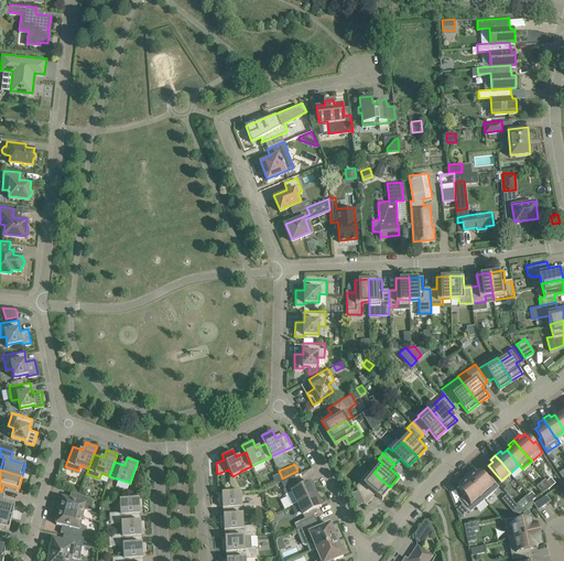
[(473,470),(466,475),(484,497),(498,485),(489,474),(485,478),(478,470),(475,472),(473,470)]
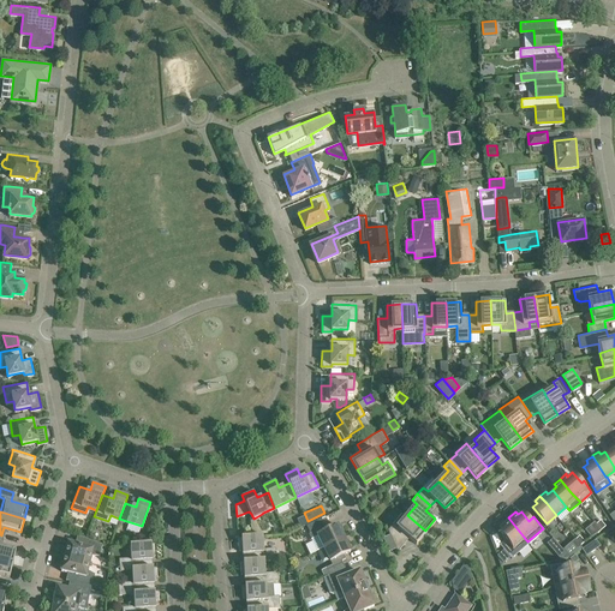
[(305,515),(299,519),(302,526),(306,523),(309,522),(308,521),(305,515)]
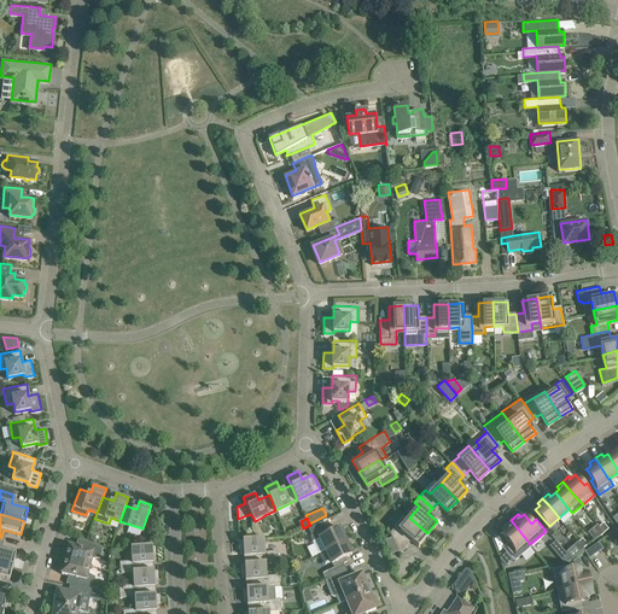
[(427,533),(409,518),(401,528),(395,524),(395,525),(394,524),(390,528),(390,531),(390,532),(385,534),(386,538),(391,536),(400,553),(407,544),(403,542),(408,536),(418,544),(427,533)]
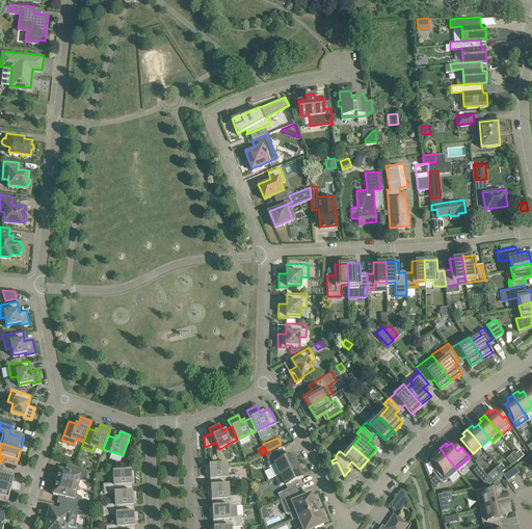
[(274,475),(297,464),(292,453),(286,455),(285,452),(281,453),(277,447),(267,452),(265,453),(268,459),(267,460),(269,465),(274,475)]
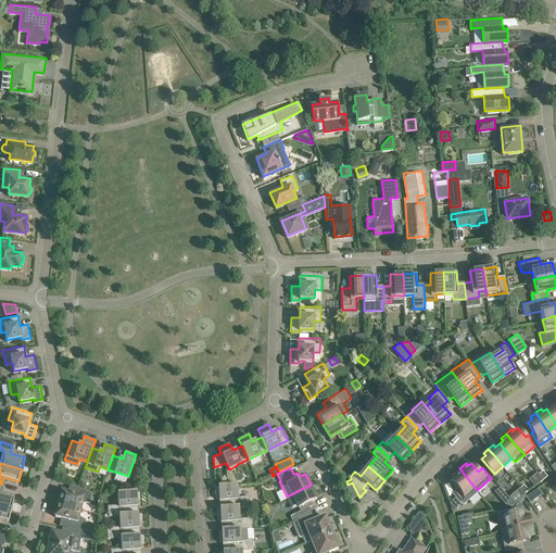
[(477,490),(459,468),(452,475),(454,477),(451,480),(458,488),(454,492),(463,503),(477,490)]
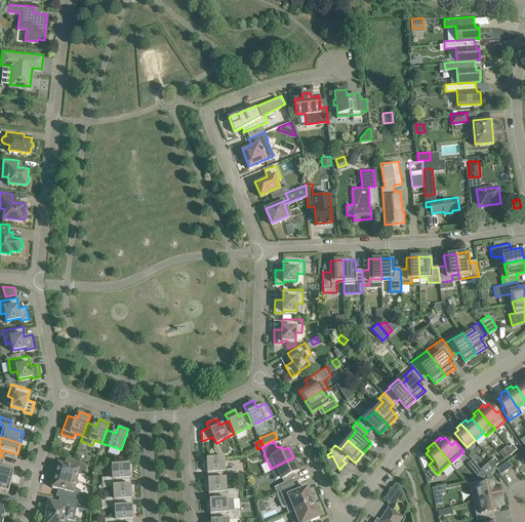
[(445,476),(463,458),(460,454),(442,472),(445,476)]
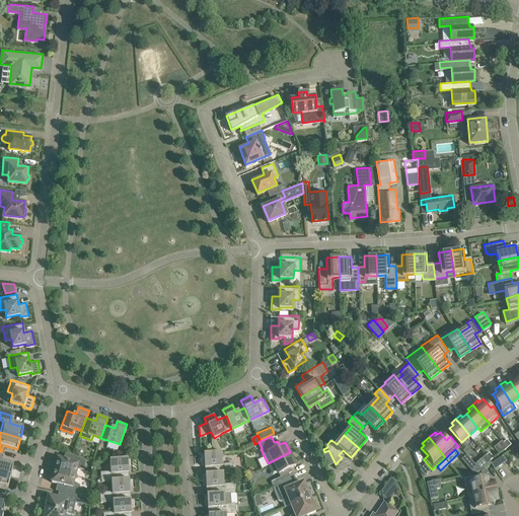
[(0,470),(11,473),(13,462),(0,458),(0,455),(1,452),(0,451),(0,470)]
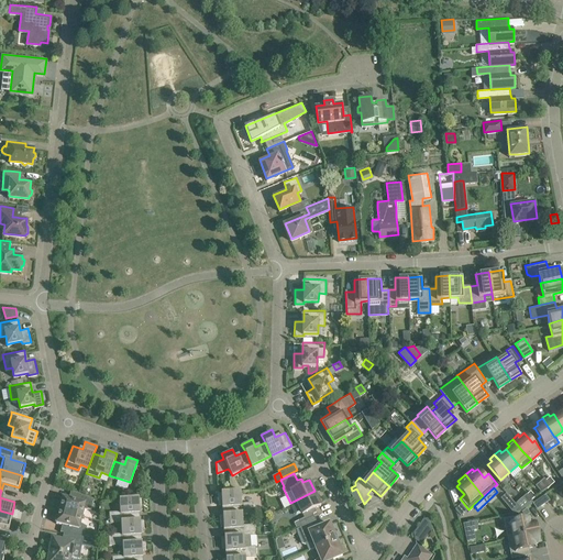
[(222,501),(222,513),(242,512),(253,512),(253,501),(241,501),(241,490),(218,491),(219,501),(222,501)]
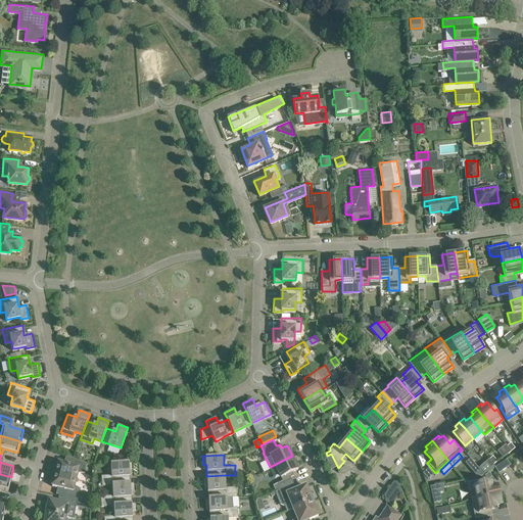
[(279,487),(290,483),(293,481),(290,475),(293,474),(292,470),(298,467),(292,456),(270,467),(275,477),(279,475),(280,476),(282,479),(277,482),(275,483),(277,488),(279,487)]
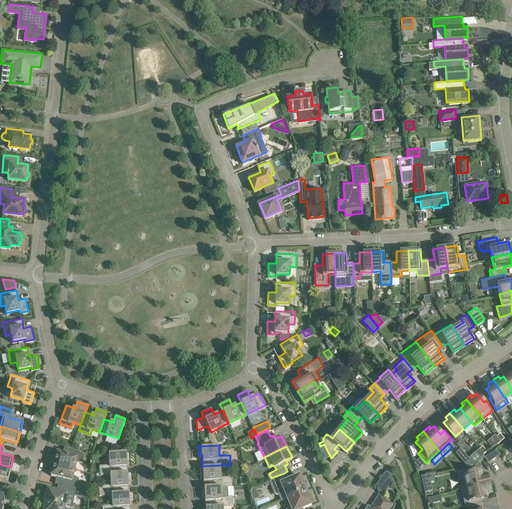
[(51,461),(74,467),(76,461),(83,461),(85,452),(71,447),(69,453),(57,450),(56,452),(55,454),(54,455),(52,457),(52,459),(51,461)]
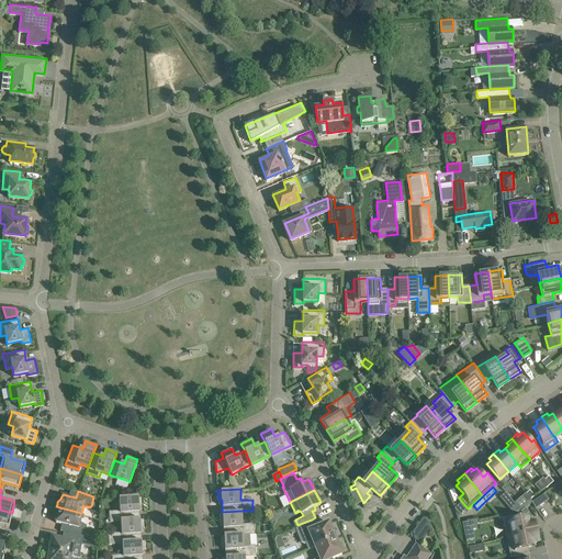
[(544,492),(532,501),(536,506),(549,498),(544,492)]
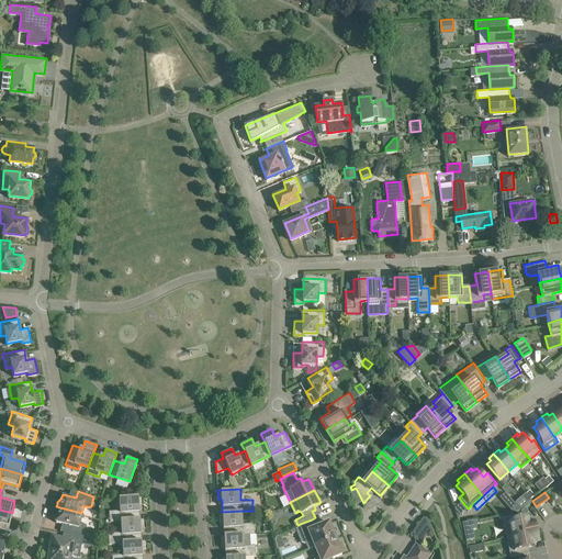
[(110,521),(121,520),(121,518),(139,517),(139,505),(142,505),(142,495),(138,495),(133,496),(119,496),(120,509),(109,510),(110,521)]
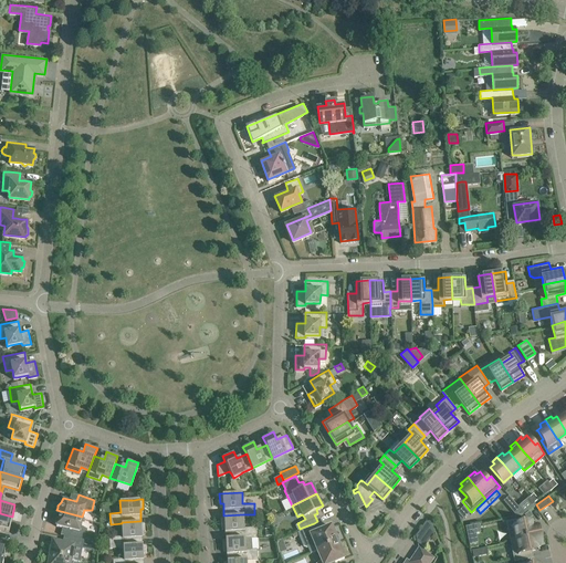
[(515,501),(510,506),(516,513),(524,511),(515,501)]
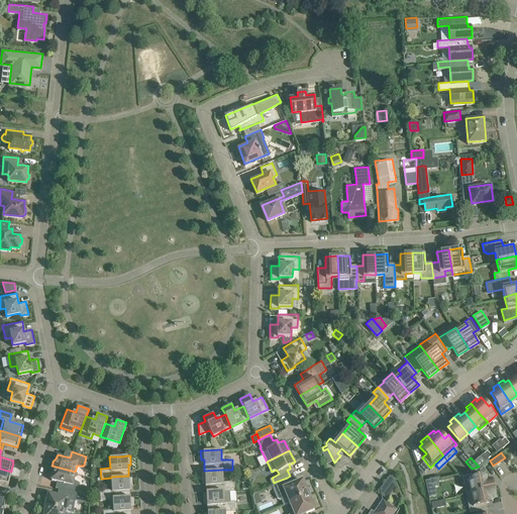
[(423,471),(427,468),(422,461),(418,466),(423,471)]
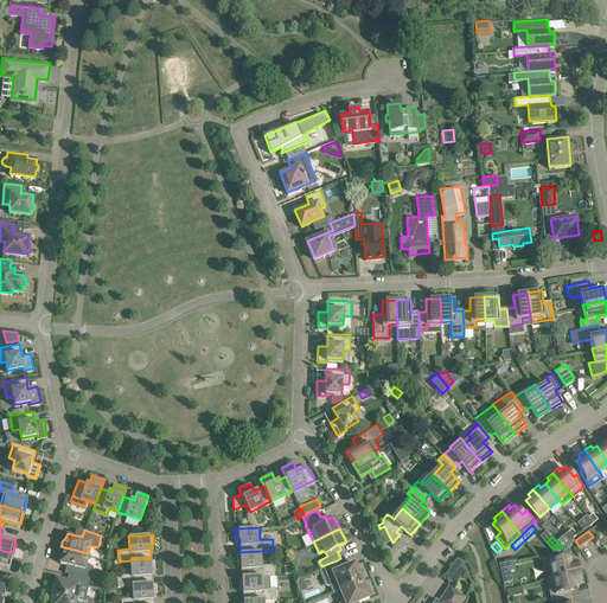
[(89,576),(90,576),(94,565),(87,560),(88,553),(61,546),(61,549),(59,551),(59,553),(61,557),(61,559),(61,560),(75,565),(74,572),(89,576)]
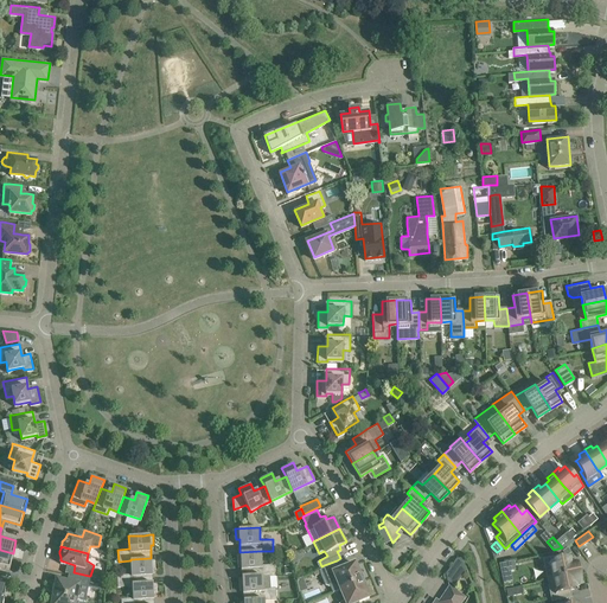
[(0,564),(10,566),(13,553),(0,550),(0,564)]
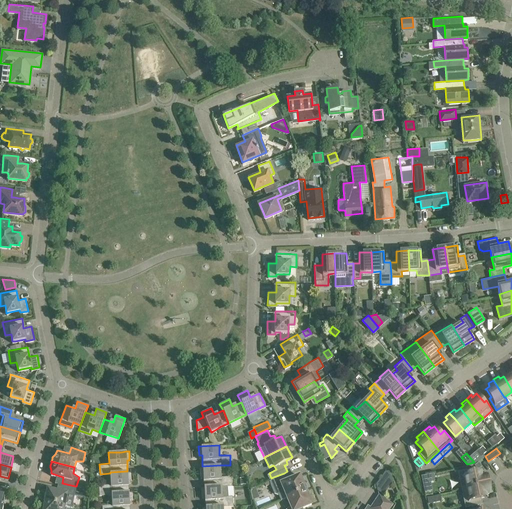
[(221,475),(220,465),(202,466),(200,466),(200,475),(203,475),(204,486),(222,485),(232,485),(231,475),(221,475)]
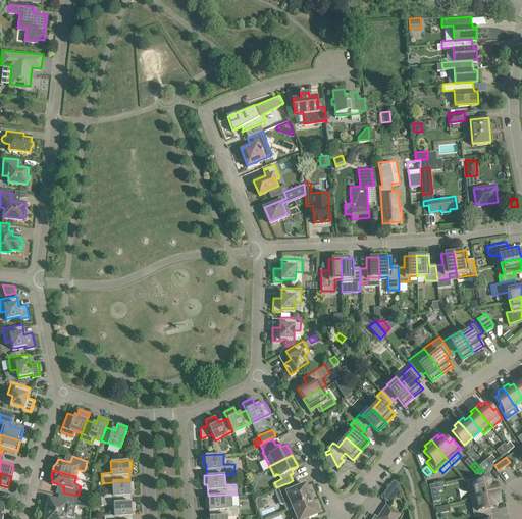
[(497,491),(494,483),(491,483),(491,480),(481,482),(479,477),(467,479),(471,498),(497,491)]
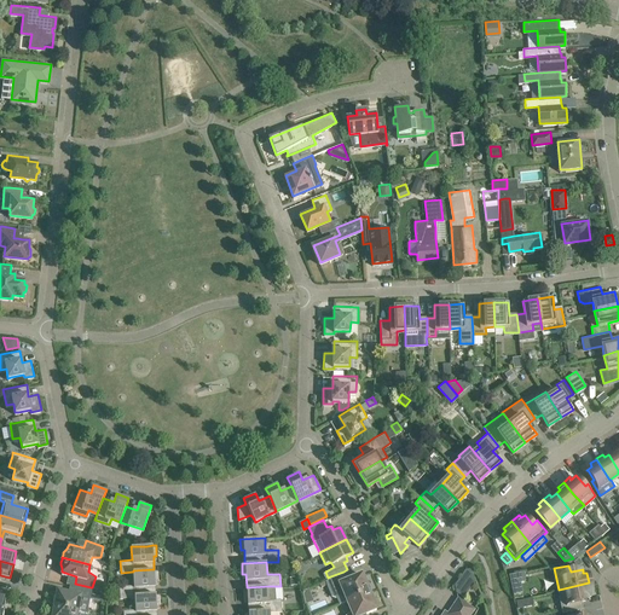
[(467,567),(460,576),(472,585),(475,579),(470,567),(467,567)]
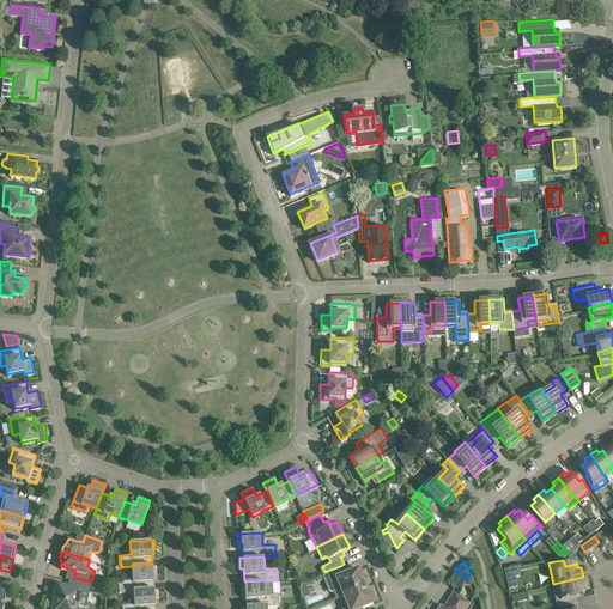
[(156,564),(152,564),(132,565),(132,566),(132,578),(117,579),(119,591),(133,590),(133,589),(155,588),(153,574),(157,574),(156,564)]
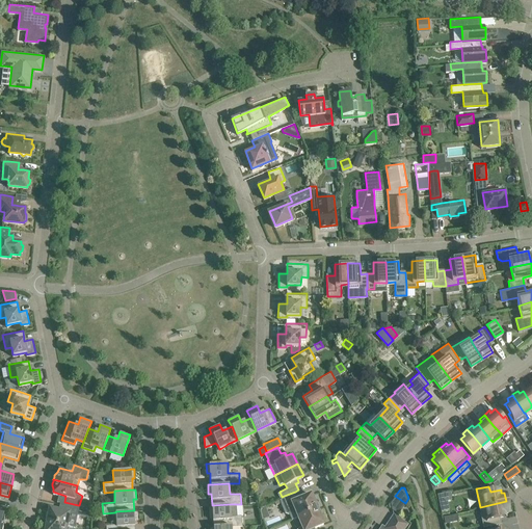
[(450,491),(437,493),(440,500),(448,498),(452,497),(450,491)]
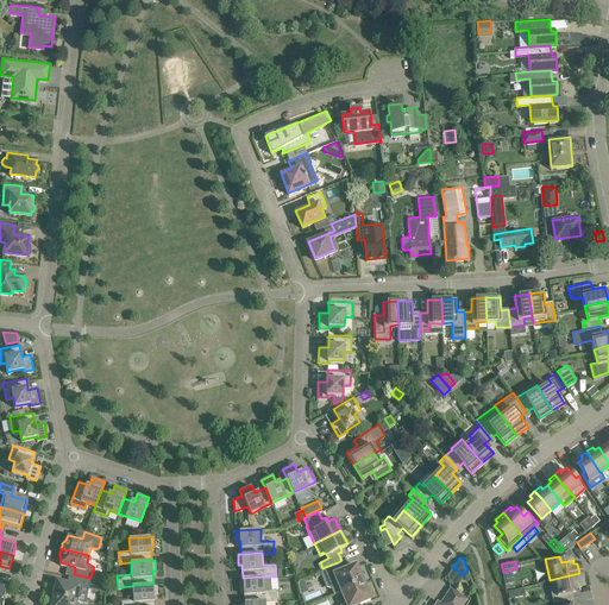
[(334,592),(341,590),(363,580),(356,563),(340,569),(338,562),(325,567),(322,568),(319,571),(320,573),(326,585),(331,587),(332,586),(334,592)]
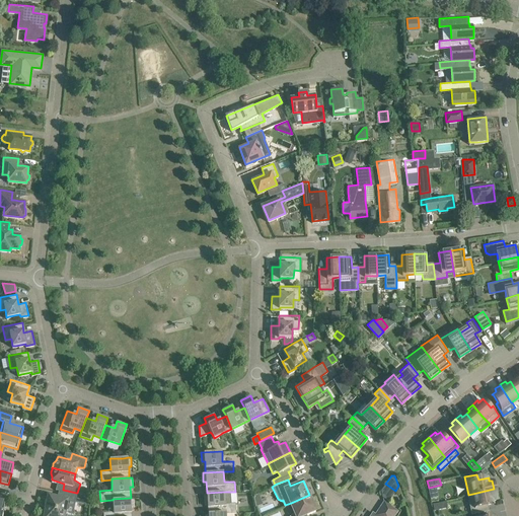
[(496,498),(494,489),(468,495),(472,512),(487,509),(486,503),(494,502),(493,499),(496,498)]
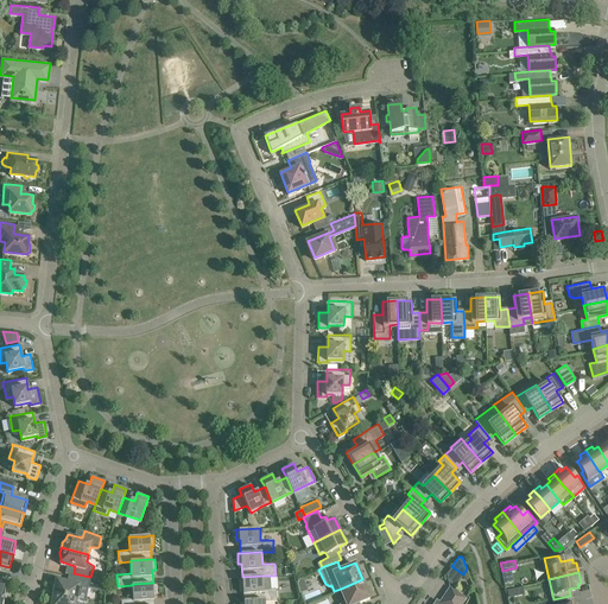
[(51,593),(80,599),(81,590),(86,591),(89,577),(74,573),(71,582),(57,579),(58,579),(57,578),(56,583),(54,583),(51,593)]
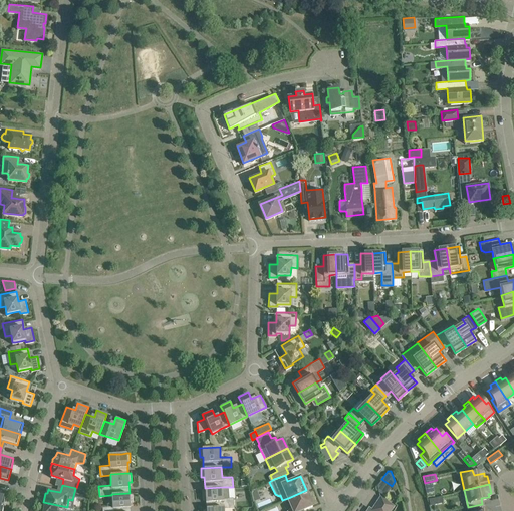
[(205,488),(202,488),(203,497),(205,497),(206,499),(206,508),(224,507),(234,507),(233,497),(229,497),(229,487),(223,487),(205,488)]
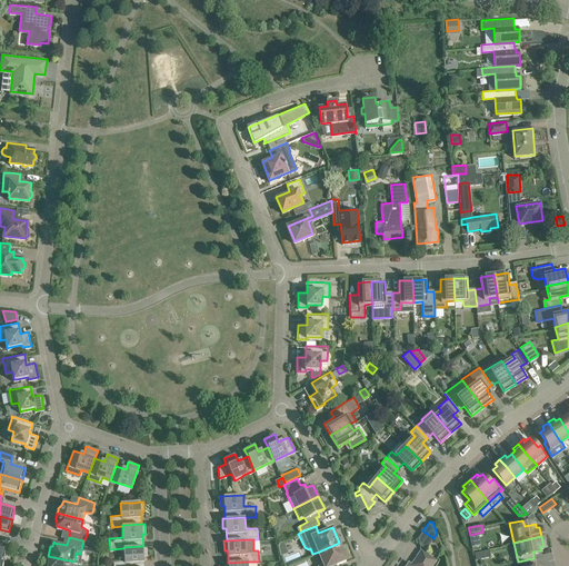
[(346,558),(339,543),(319,552),(322,560),(316,565),(332,565),(332,564),(346,558)]
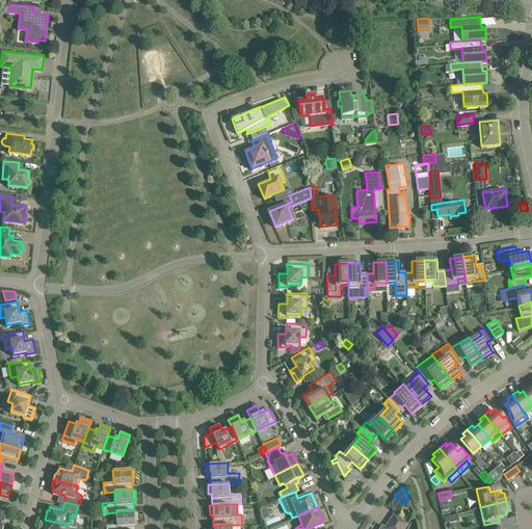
[(115,511),(115,512),(116,523),(106,524),(106,528),(135,528),(134,520),(137,520),(137,510),(134,510),(115,511)]
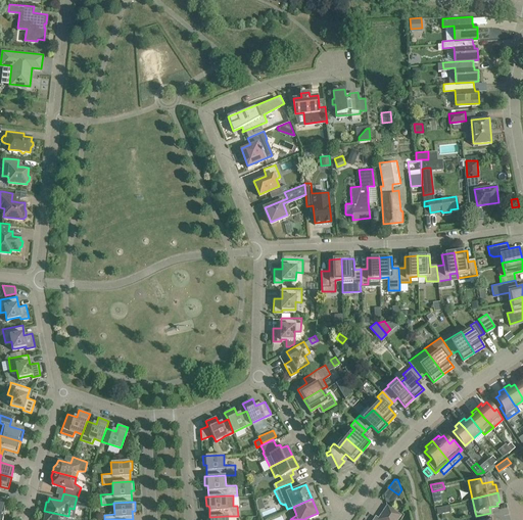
[(395,519),(400,513),(395,510),(387,504),(378,517),(377,516),(374,519),(395,519)]
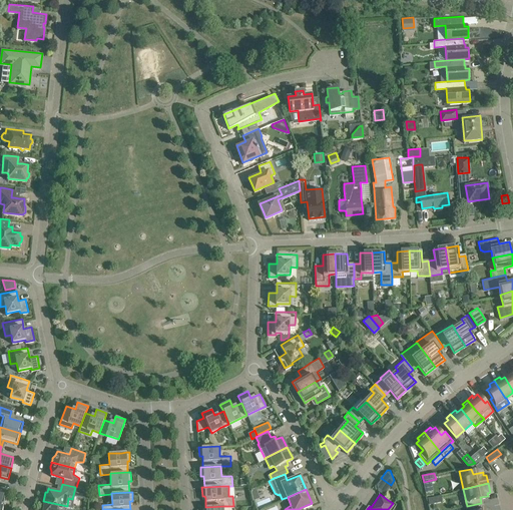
[(65,509),(67,506),(43,501),(42,509),(65,509)]
